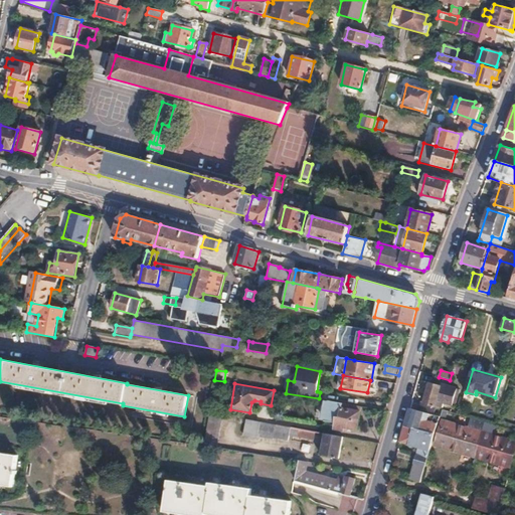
[(431,383),(424,404),(436,407),(436,405),(444,407),(445,404),(454,406),(459,389),(442,384),(442,386),(431,383)]
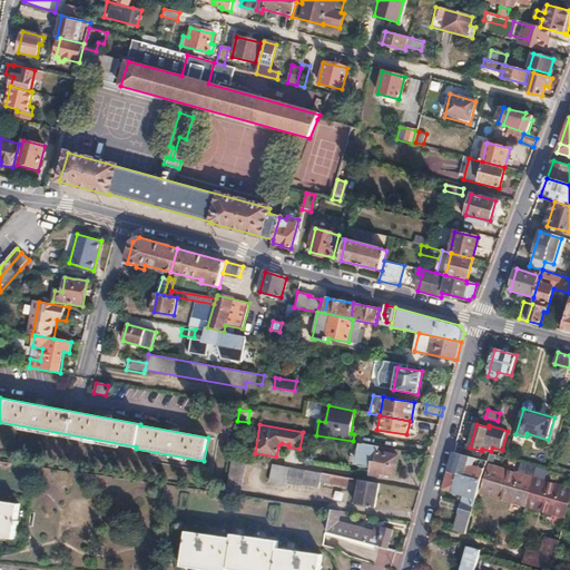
[(363,443),(359,465),(372,468),(370,474),(381,475),(381,472),(395,475),(400,450),(363,443)]
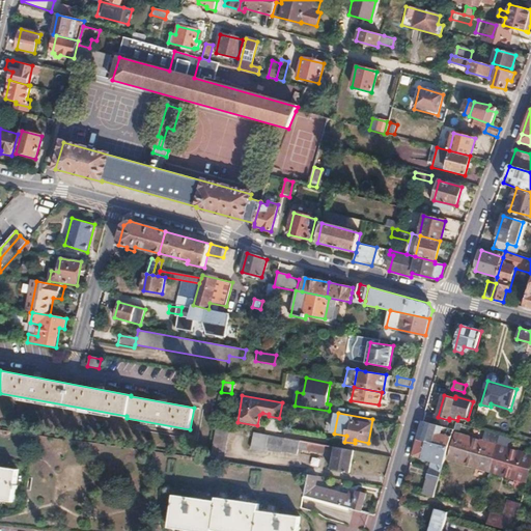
[(434,418),(431,424),(447,428),(448,422),(434,418)]
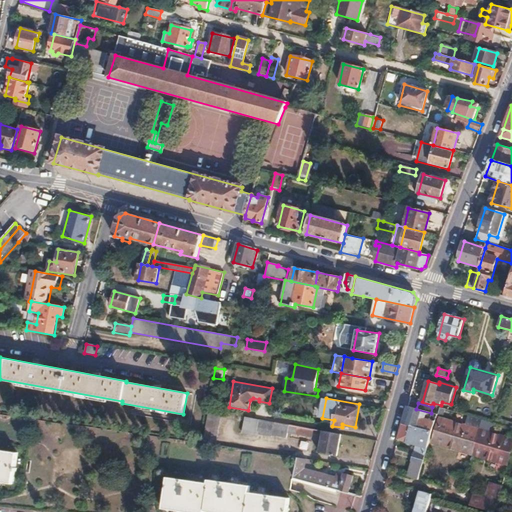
[(407,406),(398,440),(407,443),(409,436),(411,426),(433,432),(438,415),(431,413),(416,409),(407,406)]
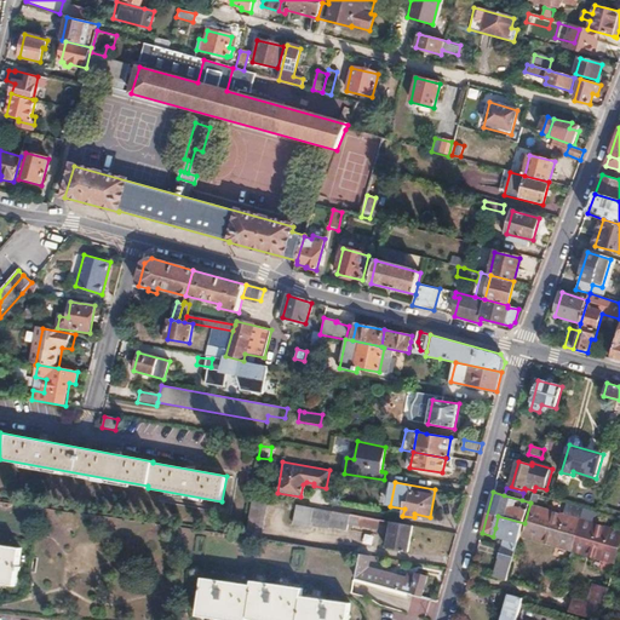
[(252,497),(245,535),(260,538),(268,499),(252,497)]
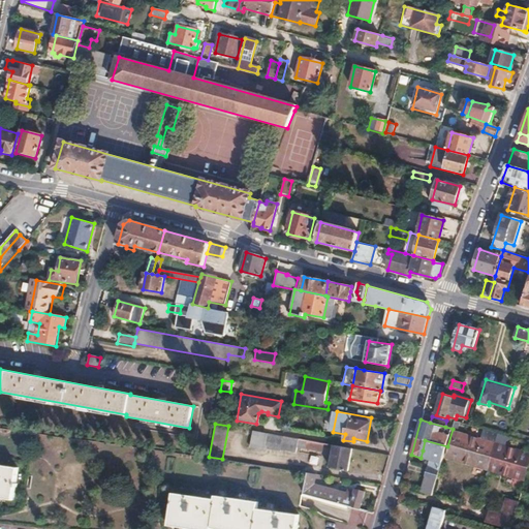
[(528,436),(510,431),(509,436),(528,441),(528,436)]
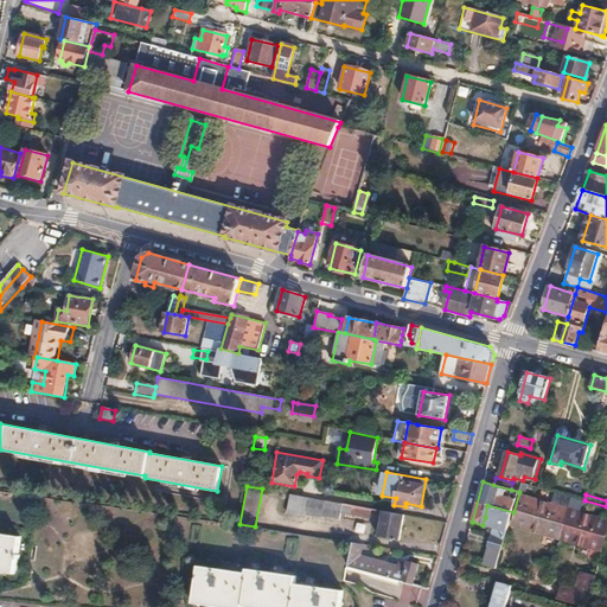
[(307,497),(304,515),(321,518),(323,516),(340,519),(342,513),(368,517),(370,509),(342,504),(307,497)]
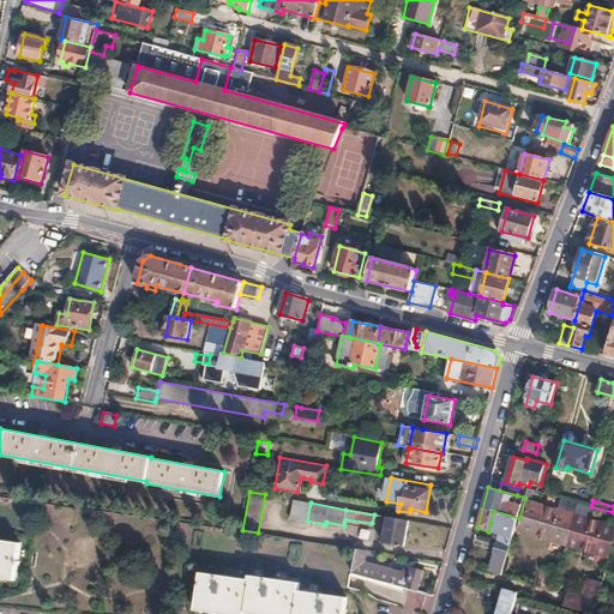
[(528,506),(522,529),(561,540),(569,517),(528,506)]
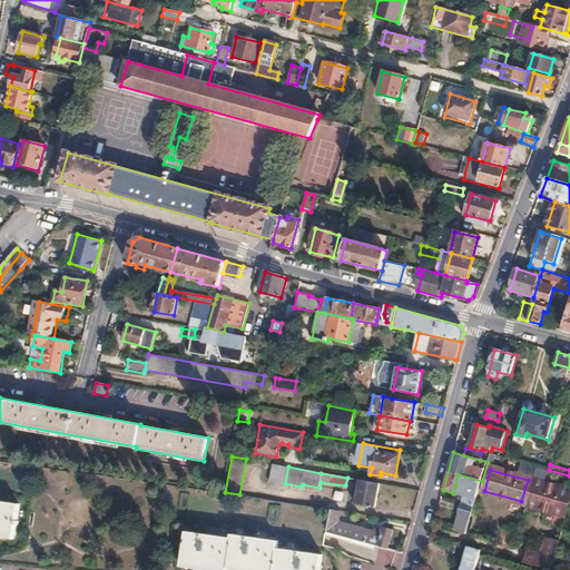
[(464,495),(454,532),(467,534),(482,481),(458,474),(455,485),(467,489),(464,495)]
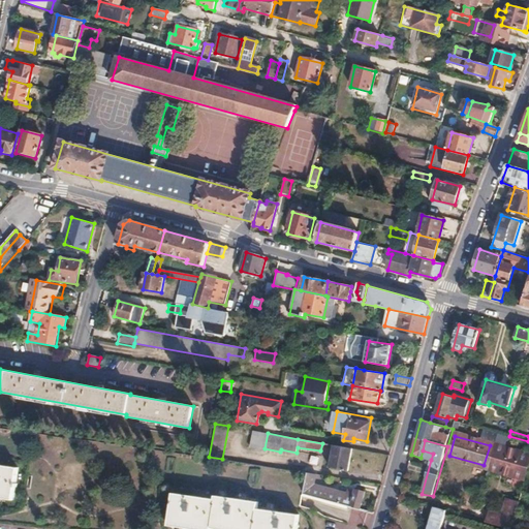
[(334,445),(329,467),(347,470),(352,448),(334,445)]
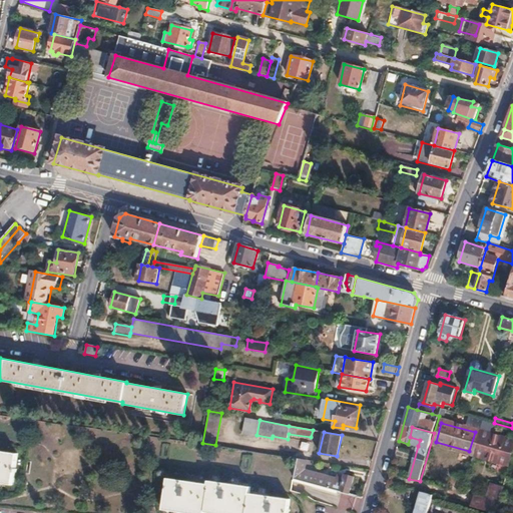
[(512,442),(480,433),(474,452),(496,458),(495,461),(508,465),(512,446),(512,442)]
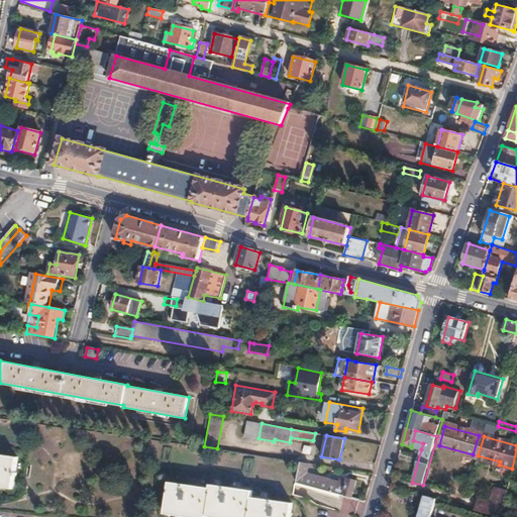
[(413,440),(411,447),(421,449),(423,443),(413,440)]
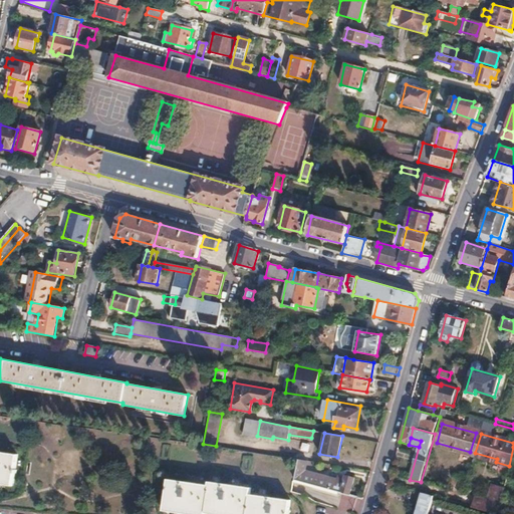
[(0,480),(13,482),(17,454),(0,451),(0,480)]
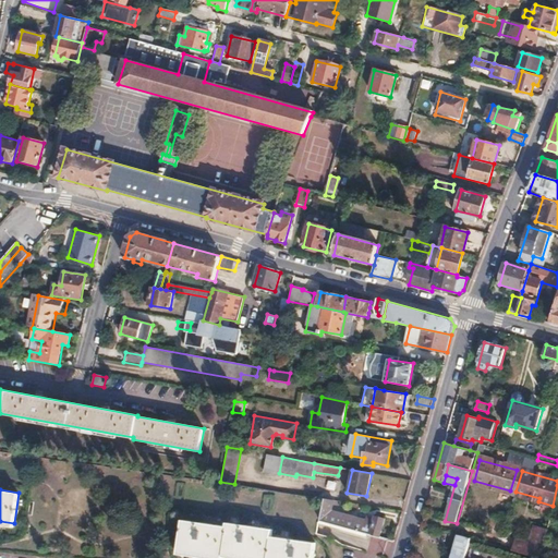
[(516,492),(514,495),(538,501),(540,498),(516,492)]
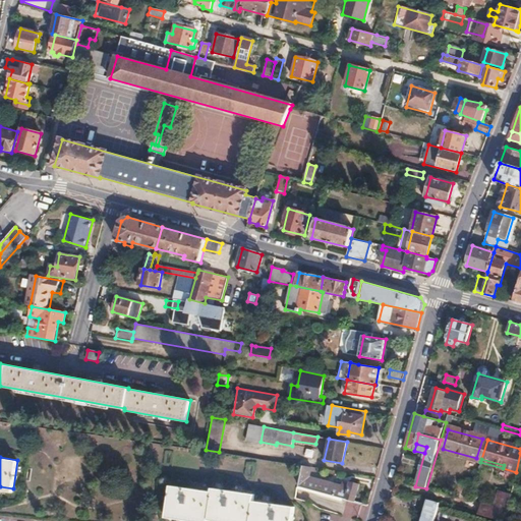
[(302,466),(296,485),(353,501),(358,484),(349,481),(348,484),(343,483),(342,486),(308,476),(311,467),(302,466)]
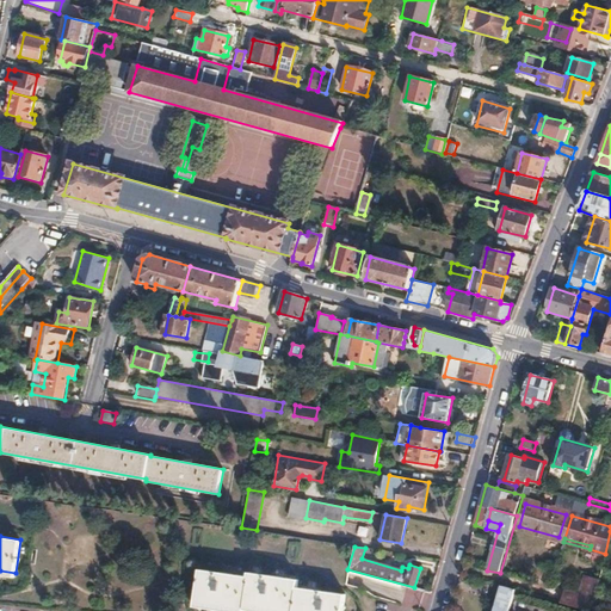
[(199,569),(195,604),(241,610),(242,610),(244,606),(276,610),(339,610),(343,593),(295,586),(295,579),(250,572),(248,576),(199,569)]
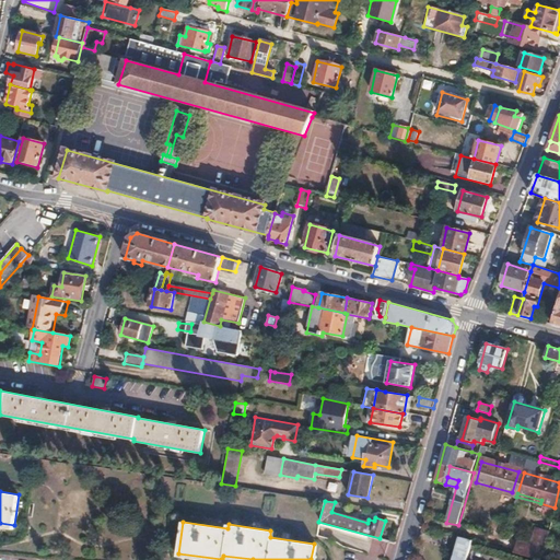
[(517,541),(514,552),(540,559),(550,532),(536,528),(532,546),(517,541)]
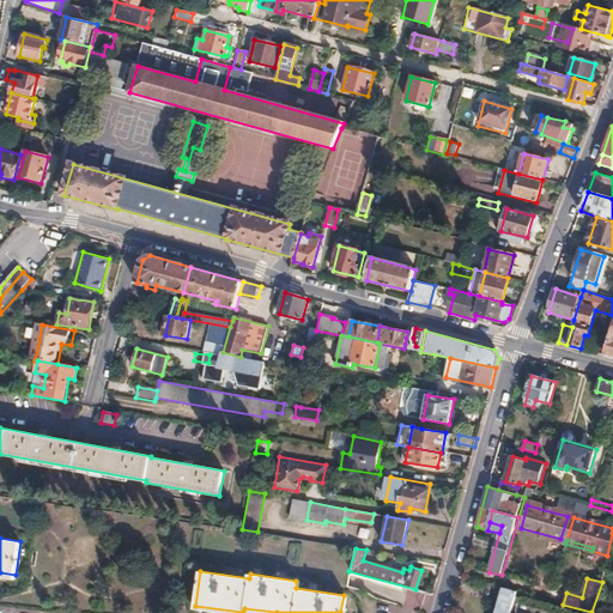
[(510,612),(517,593),(505,589),(497,612),(510,612)]
